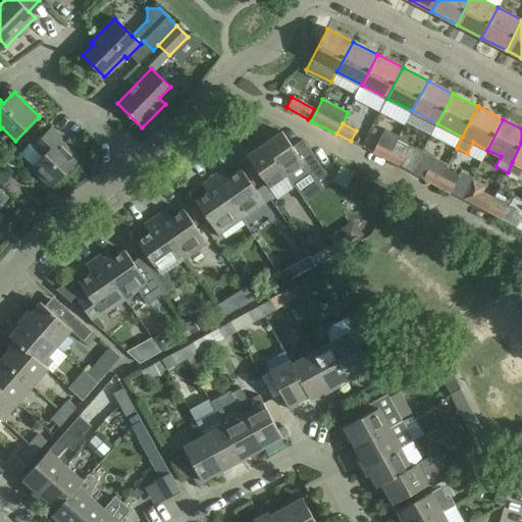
[(51,127),(37,142),(27,153),(36,162),(31,167),(51,188),(80,159),(64,144),(62,146),(58,142),(61,138),(51,127)]
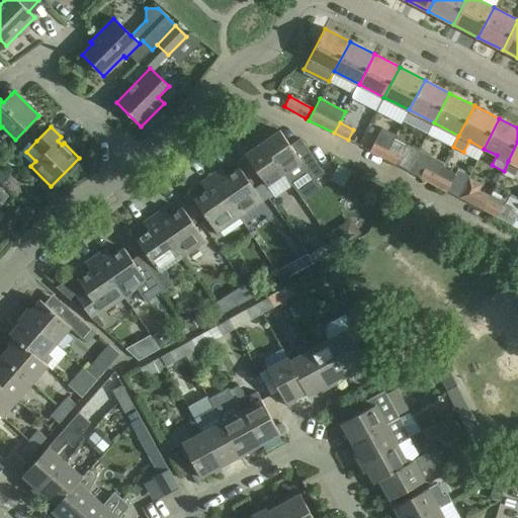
[(262,143),(283,175),(284,174),(291,184),(308,173),(314,181),(325,174),(300,139),(290,146),(280,131),(262,143)]
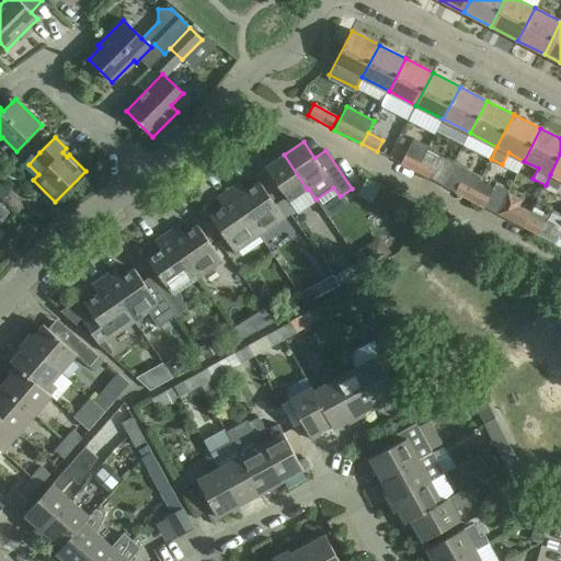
[(415,172),(443,185),(454,163),(441,156),(439,158),(426,151),(422,160),(421,160),(415,172)]
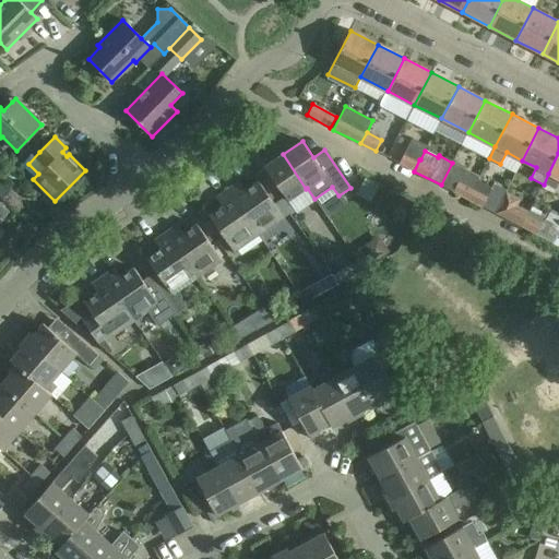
[(399,164),(414,171),(419,159),(405,152),(399,164)]
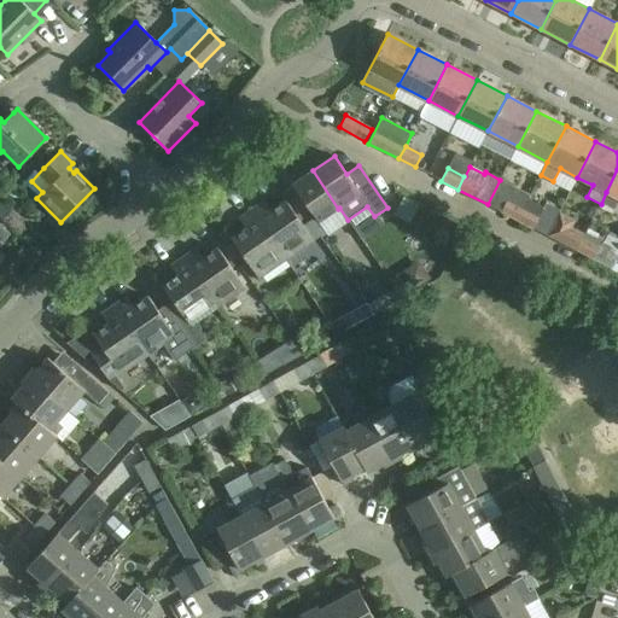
[(617,169),(606,192),(617,198),(617,169)]
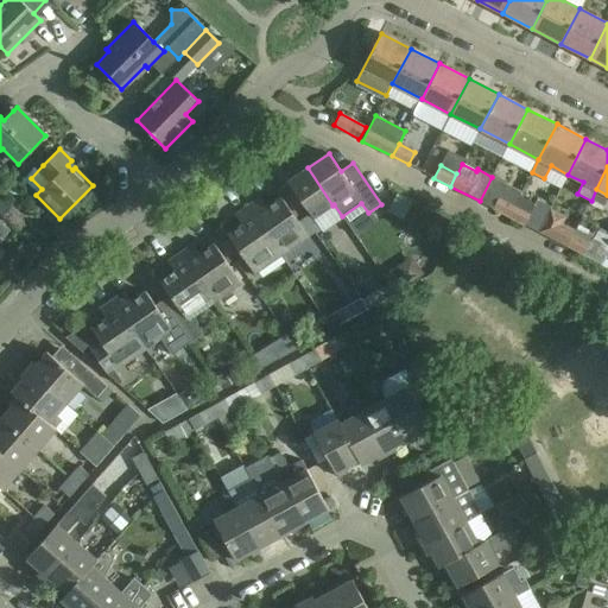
[(314,219),(333,206),(308,168),(287,182),(314,219)]
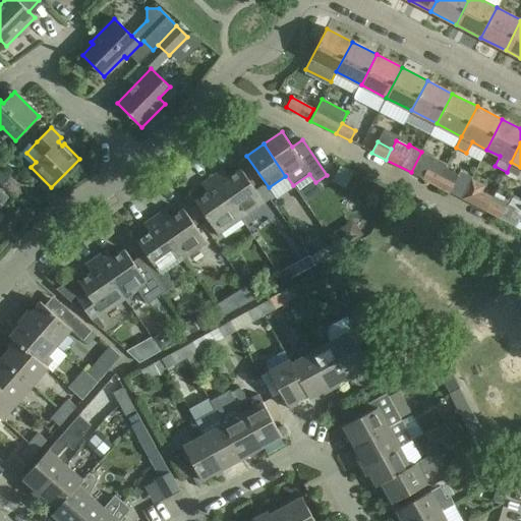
[(411,172),(436,185),(445,169),(447,164),(421,152),(411,172)]
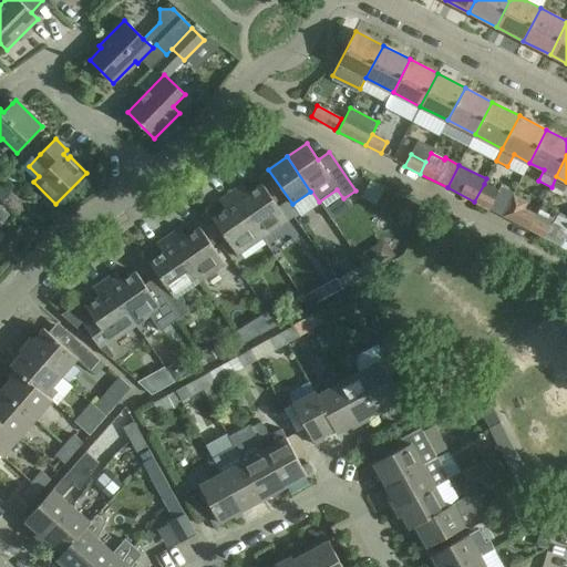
[(230,193),(261,239),(288,220),(263,184),(249,194),(243,184),(230,193)]
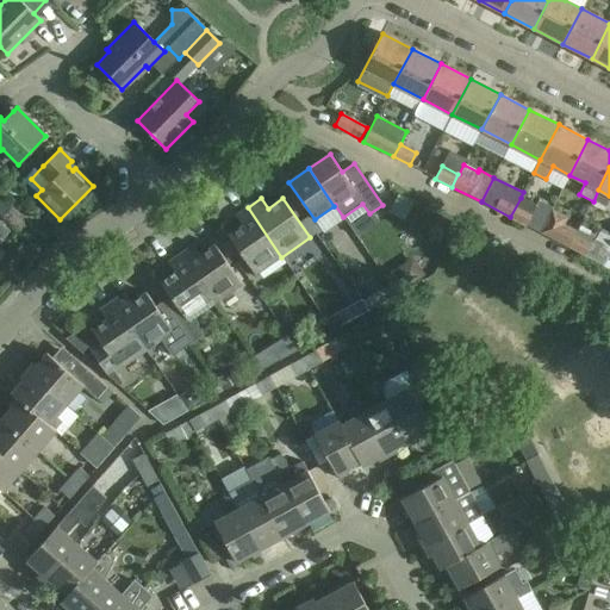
[(540,232),(552,209),(553,207),(539,200),(535,206),(521,198),(510,217),(540,232)]
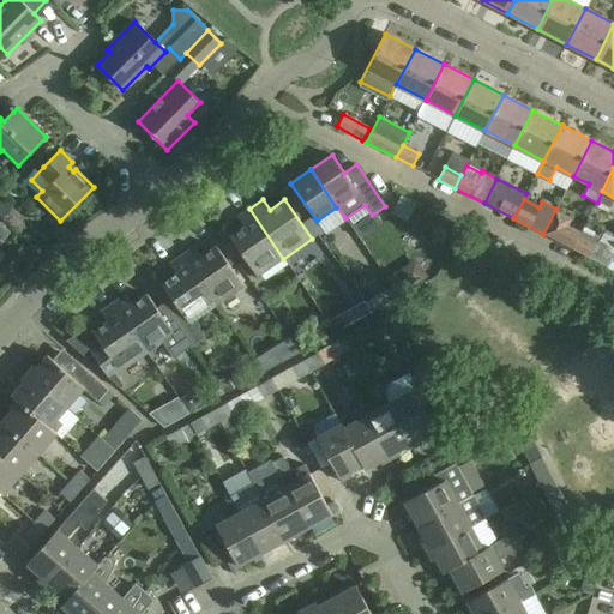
[(258,277),(283,259),(250,209),(238,217),(245,227),(230,238),(258,277)]
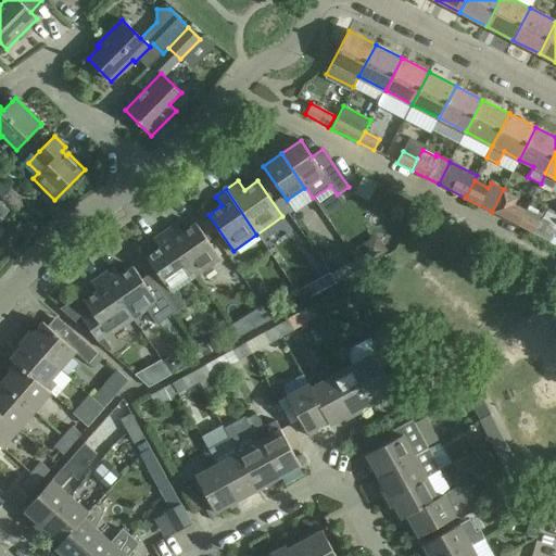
[(518,198),(503,190),(492,212),(518,226),(525,214),(527,210),(515,204),(518,198)]
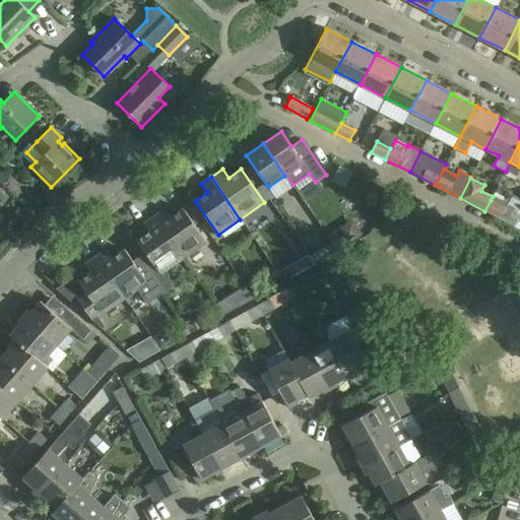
[(0,207),(8,198),(0,190),(0,207)]
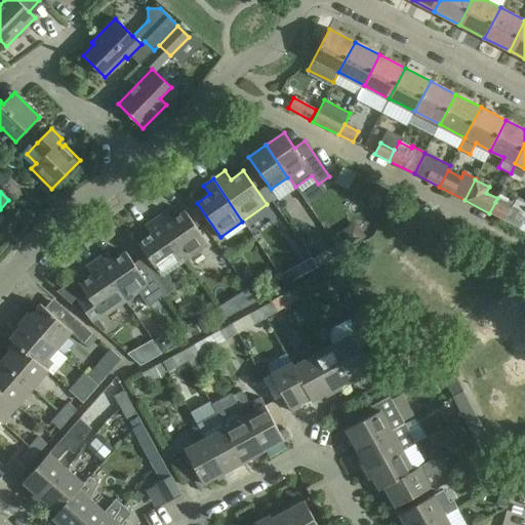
[(489,213),(503,220),(510,209),(495,202),(489,213)]
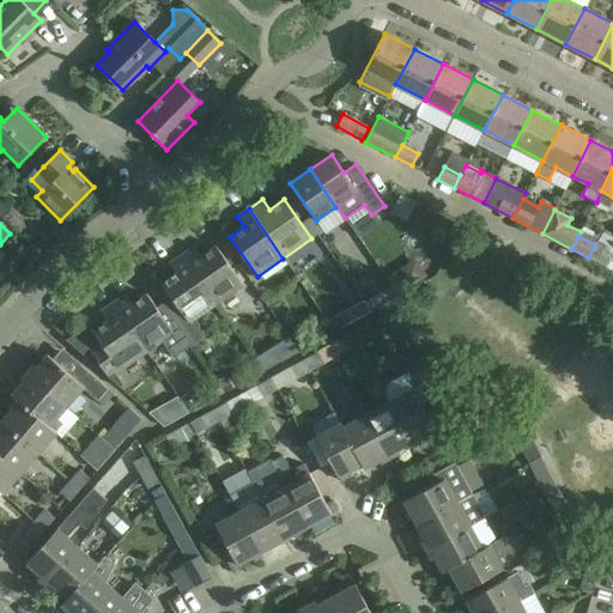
[(181,255),(216,304),(243,285),(216,246),(201,256),(194,247),(181,255)]
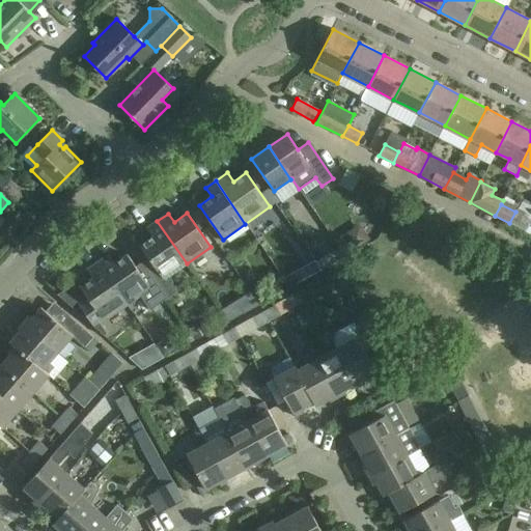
[(187,263),(157,221),(147,228),(152,236),(140,246),(149,258),(144,262),(168,297),(176,290),(167,277),(187,263)]
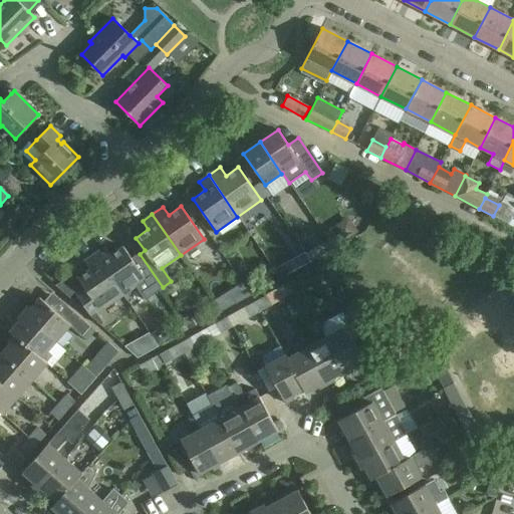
[(329,240),(320,245),(324,254),(334,249),(329,240)]
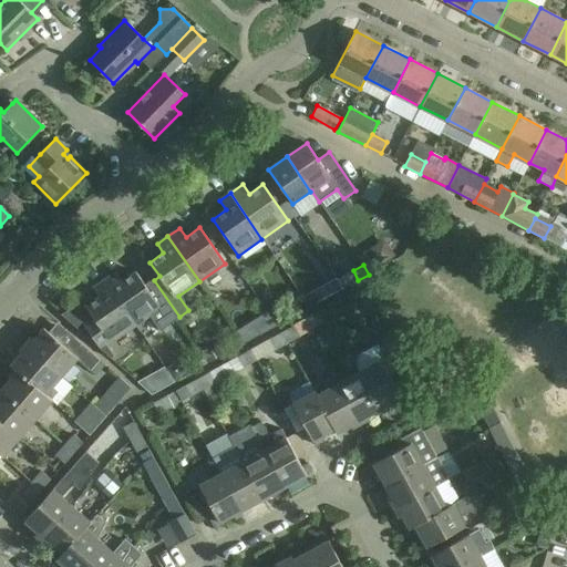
[(116,272),(104,280),(119,302),(135,327),(151,316),(161,330),(177,318),(152,281),(145,286),(136,271),(122,281),(116,272)]
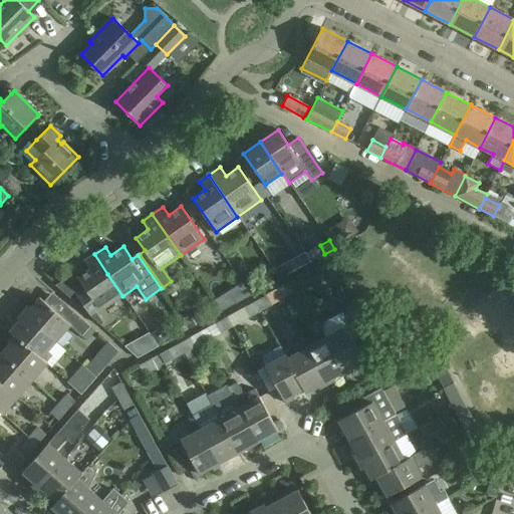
[(305,252),(274,268),(279,278),(311,261),(305,252)]
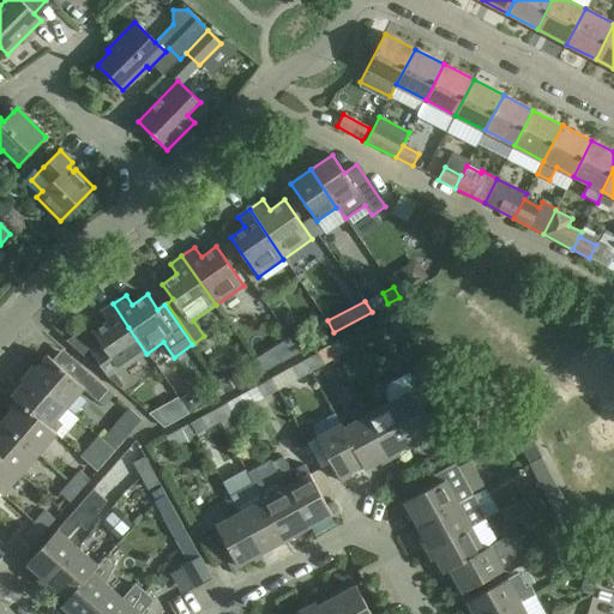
[(70,338),(66,341),(86,357),(121,387),(125,385),(115,372),(119,369),(120,372),(146,354),(128,327),(113,304),(101,312),(107,321),(92,332),(98,339),(91,344),(82,332),(71,341),(70,338)]
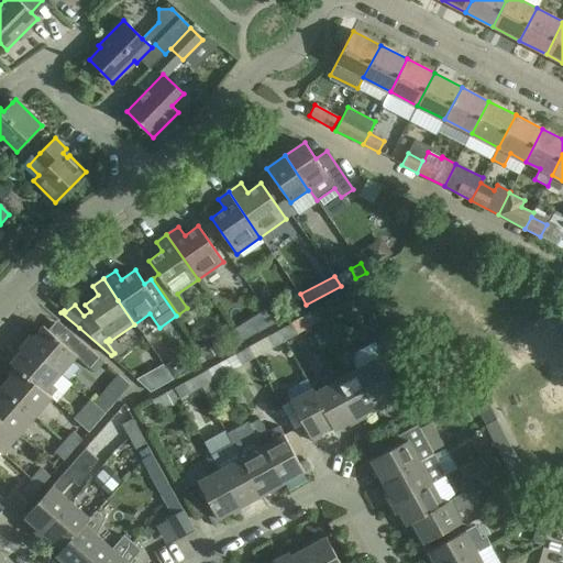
[(334,319),(356,307),(348,291),(326,304),(334,319)]
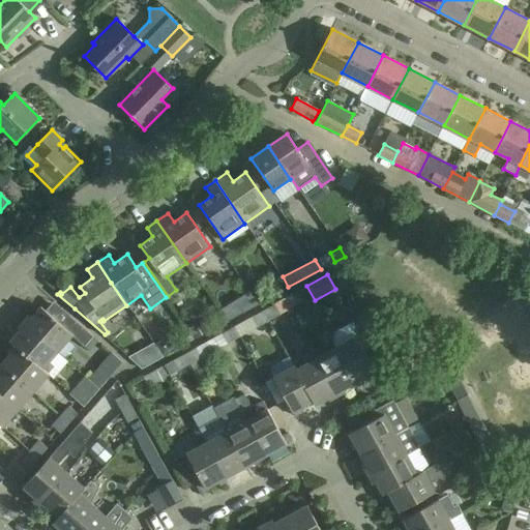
[(296,305),(308,299),(303,289),(291,295),(296,305)]
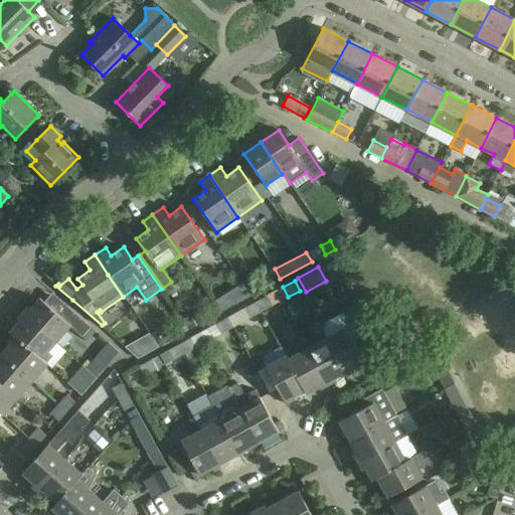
[(224,295),(215,301),(221,311),(222,312),(231,307),(231,306),(224,295)]
